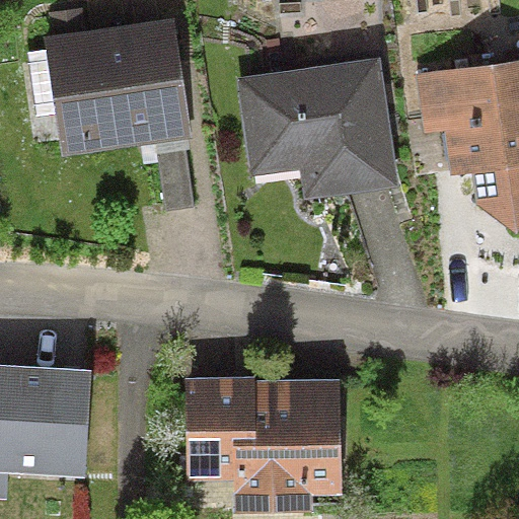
[(174,18),(46,36),(48,50),(57,113),(63,155),(156,142),(189,138),(192,137),(174,18)]
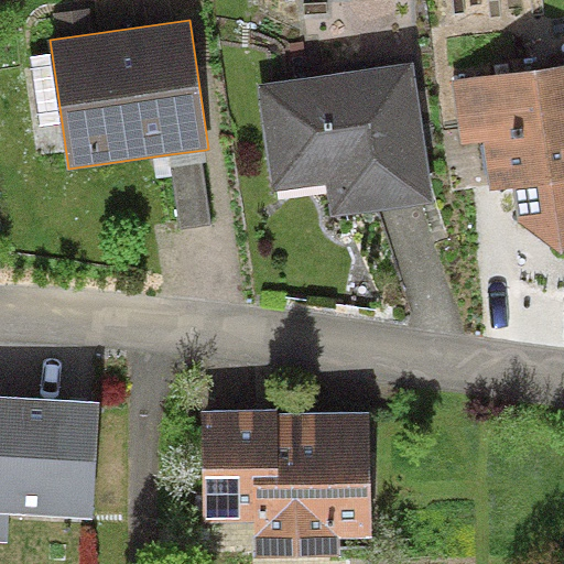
[(62,122),(52,54),(31,57),(41,126),(62,122)]
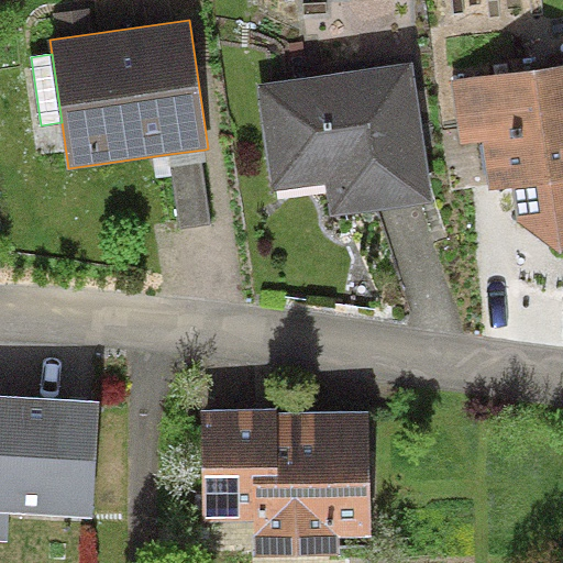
[(415,62),(257,83),(272,190),(326,183),(331,217),(433,203),(415,62)]
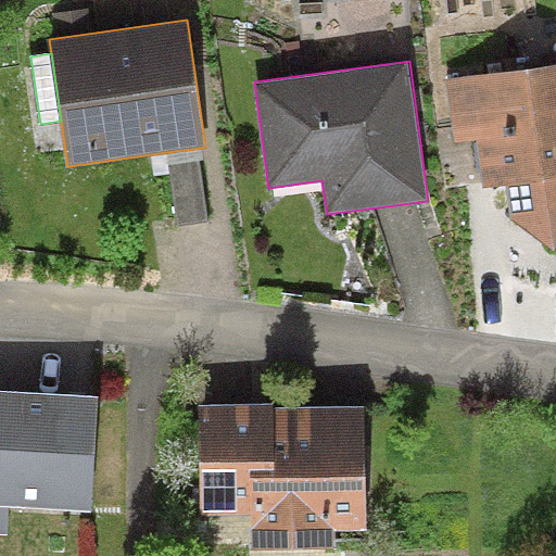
[(555,63),(447,80),(456,142),(476,140),(483,188),(505,185),(510,220),(555,251),(555,250),(555,63)]
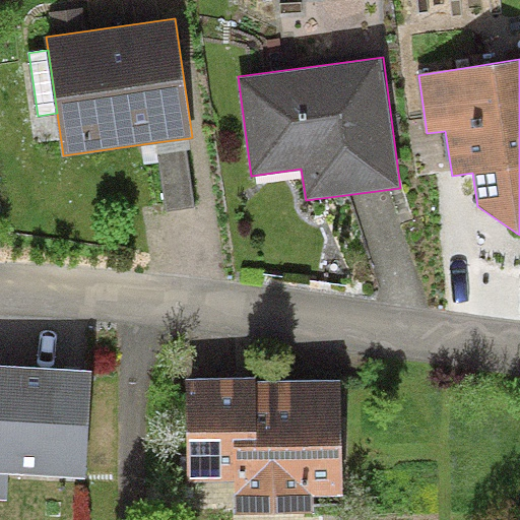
[(190,149),(189,138),(156,142),(167,211),(195,206),(187,149),(190,149)]
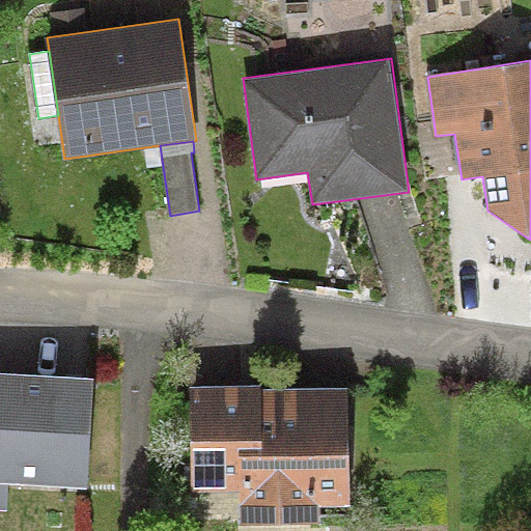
[(94,376),(0,371),(0,509),(7,510),(8,483),(88,488),(94,376)]
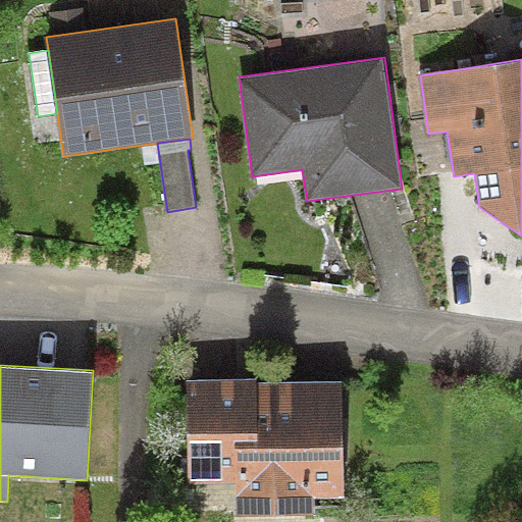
[(257,377),(186,378),(187,484),(237,483),(237,515),(316,514),(315,497),(344,496),(343,380),(257,381),(257,377)]
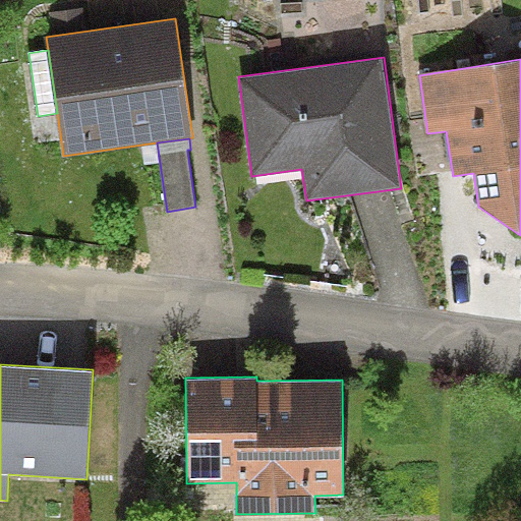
All buildings are outlined.
